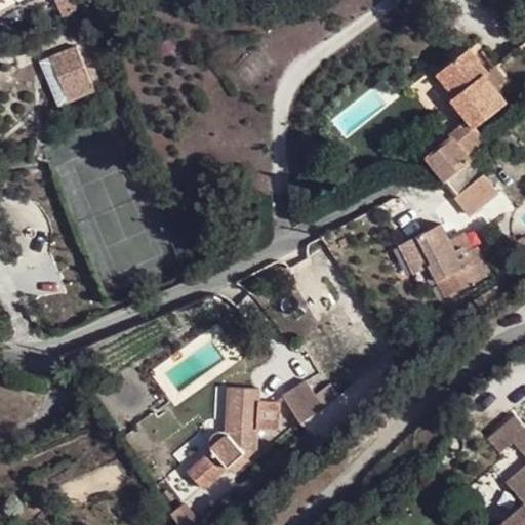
[(524,42),(499,63),(520,90),(524,86),(524,42)]
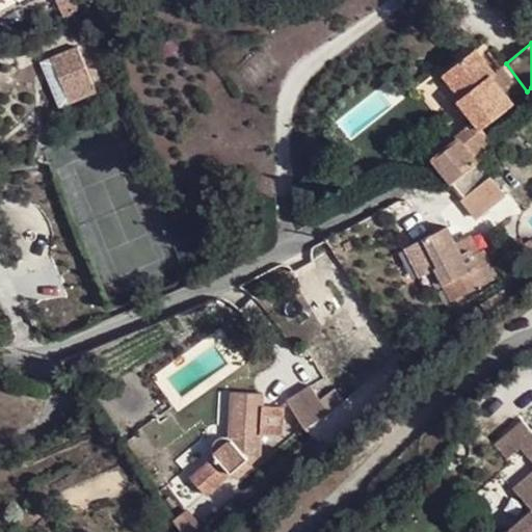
[(480,161),(487,156),(497,147),(483,127),(515,103),(491,73),(495,71),(477,48),(444,73),(461,97),(459,98),(475,120),(456,135),(458,138),(434,158),(452,183),(470,169),(480,161)]
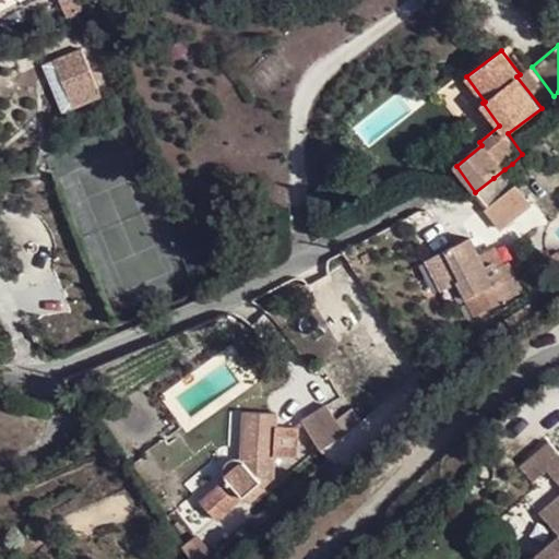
[(58,73),(64,86),(91,76),(84,62),(58,73)]
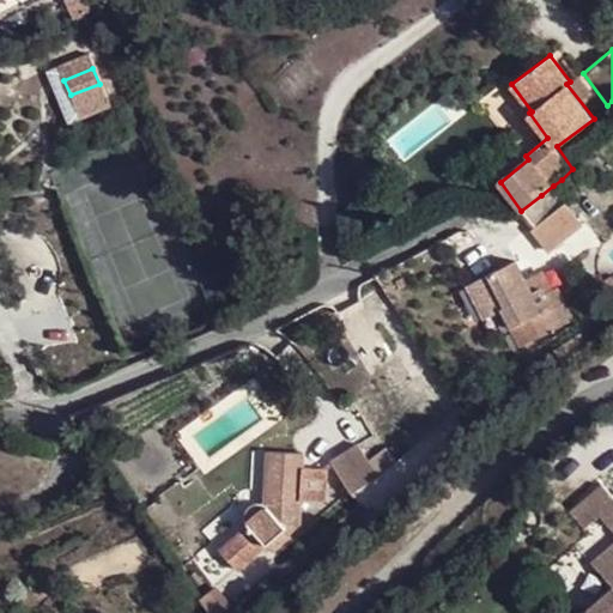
[(566,202),(553,186),(541,195),(553,211),(566,202)]
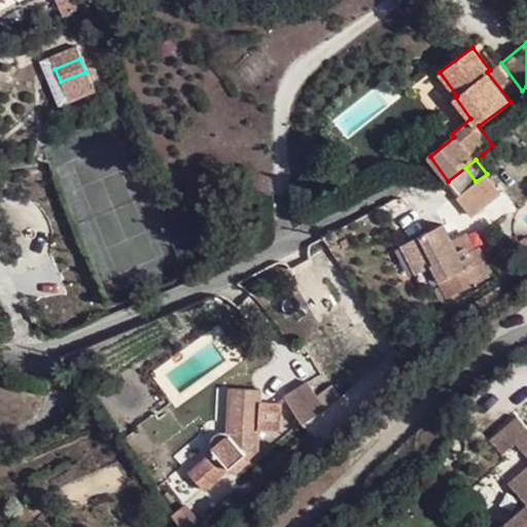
[(465,168),(448,181),(459,196),(456,199),(472,217),(502,194),(487,174),(476,181),(465,168)]
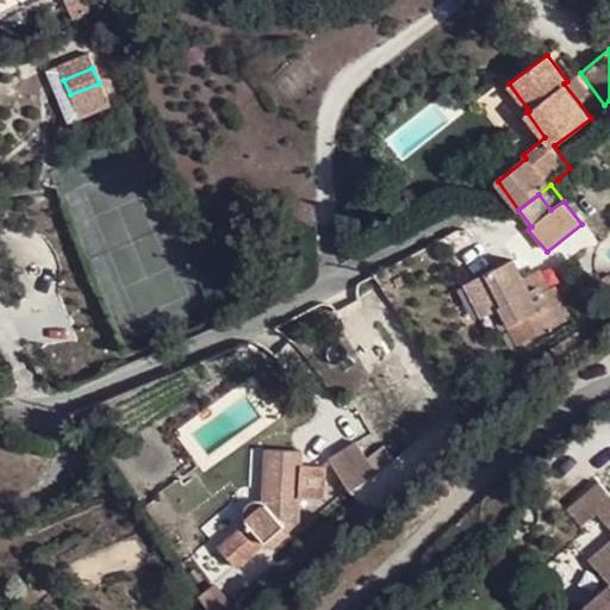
[(514,259),(466,285),(481,316),(499,309),(518,344),(549,330),(540,312),(562,299),(555,287),(541,293),(539,286),(531,290),(526,280),(514,259)]
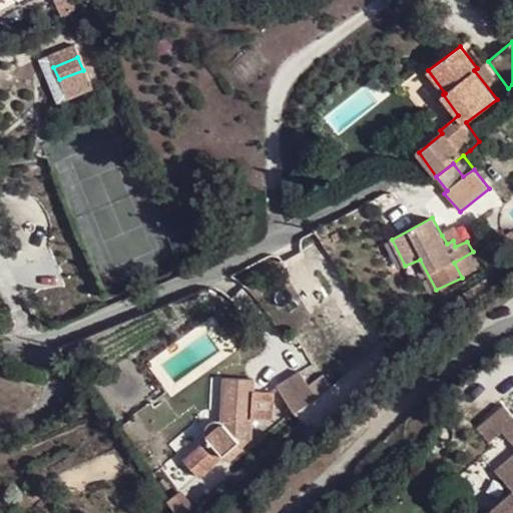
[(464,221),(472,236),(481,229),(475,217),(464,221)]
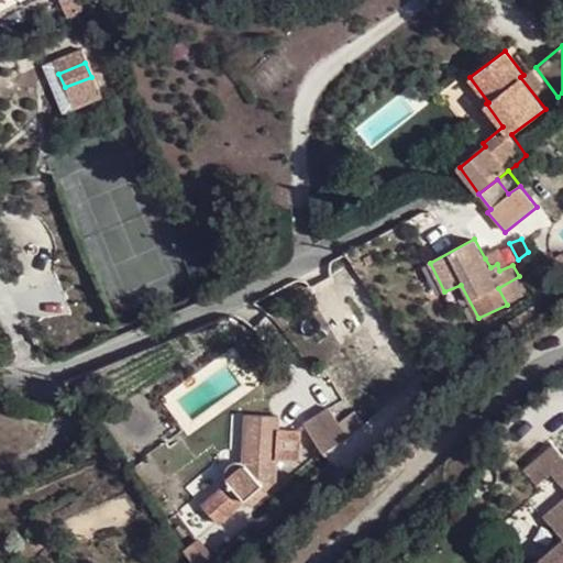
[(493,255),(485,258),(490,267),(497,264),(493,255)]
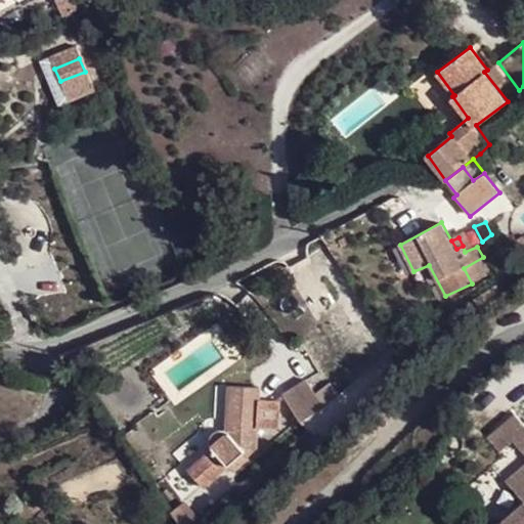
[(413,271),(400,245),(394,248),(408,274),(413,271)]
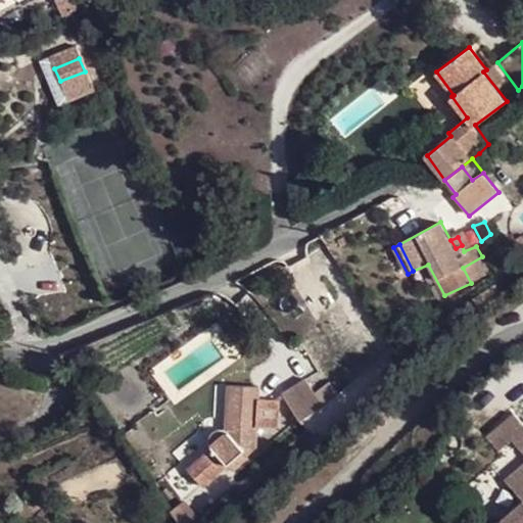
[(482,256),(463,268),(471,283),(490,272),(482,256)]
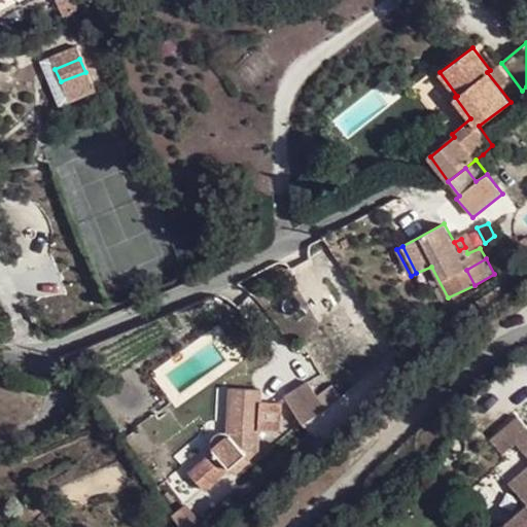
[(396,382),(412,370),(407,364),(402,369),(402,373),(393,379),(396,382)]
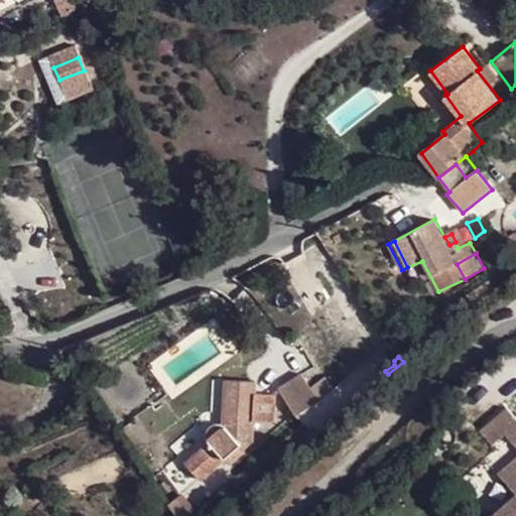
[(301,374),(278,389),(302,425),(326,409),(301,374)]
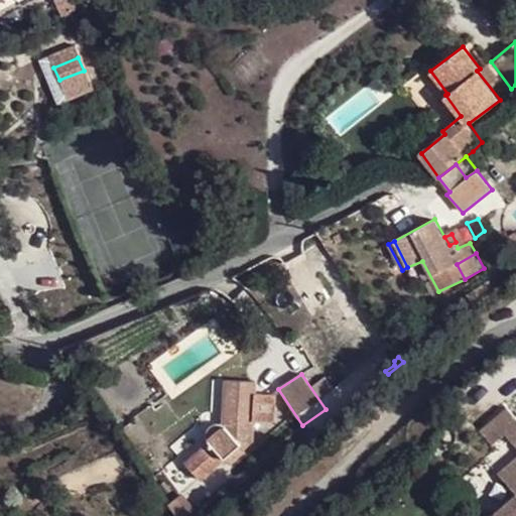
[(210,441),(184,464),(201,480),(226,461),(240,446),(245,453),(249,448),(251,420),(272,421),(274,398),(252,396),(253,382),(226,380),(224,424),(221,423),(216,423),(212,424),(210,426),(207,430),(207,432),(207,435),(208,438),(210,441)]
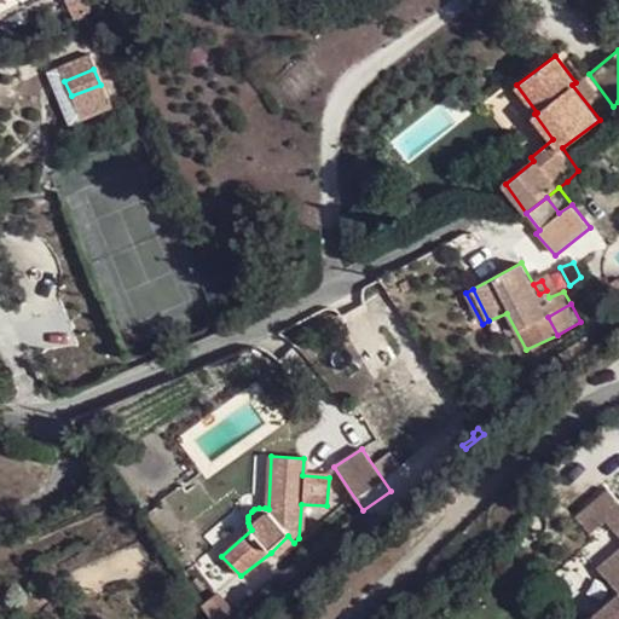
[(614,530),(618,525),(618,502),(608,490),(578,516),(591,533),(606,521),(614,530)]
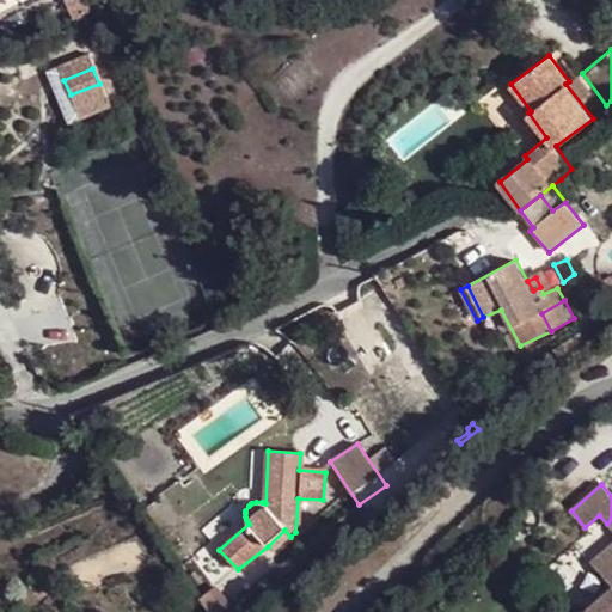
[(285,530),(268,546),(274,552),(291,537),(285,530)]
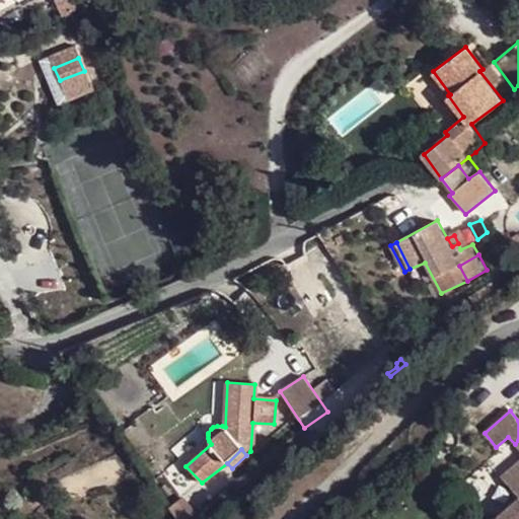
[(518,518),(518,461),(501,476),(517,496),(518,498),(518,518)]
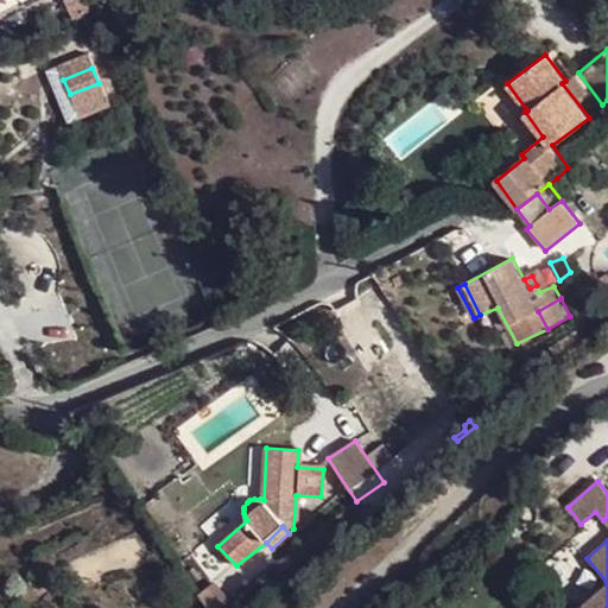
[(245,597),(251,603),(268,588),(263,581),(245,597)]
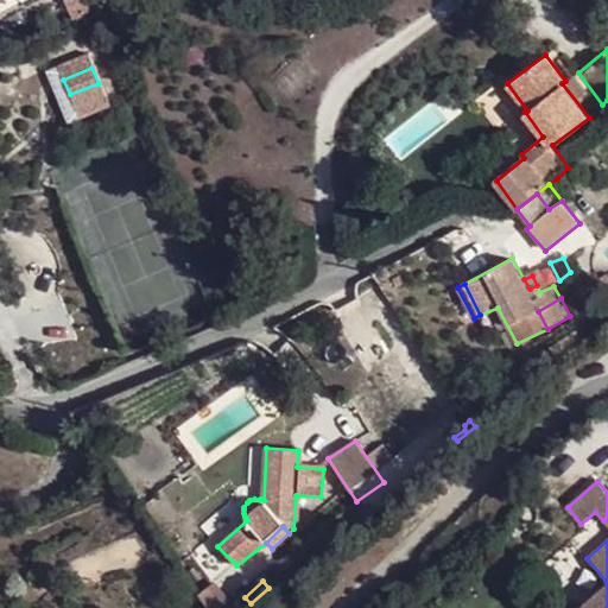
[(591,595),(601,607),(607,607),(607,583),(606,581),(591,595)]
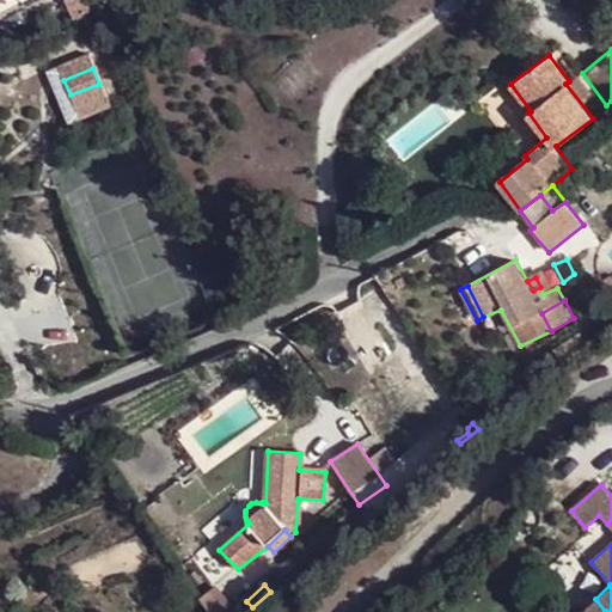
[(216,586),(200,599),(208,611),(228,611),(234,607),(216,586)]
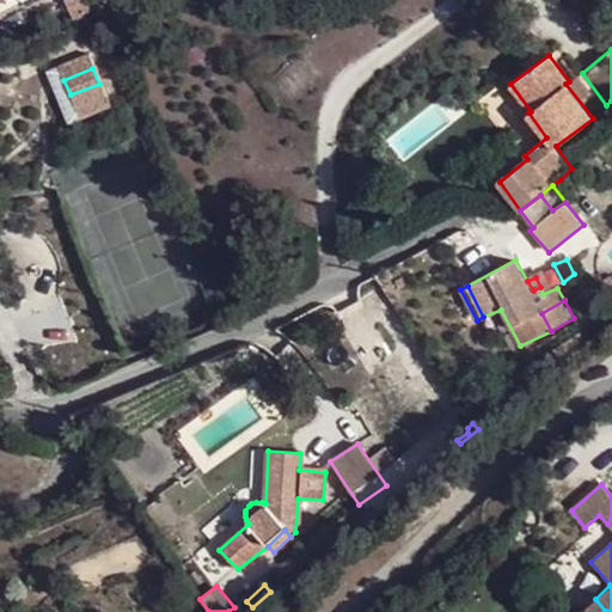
[(252,607),(256,611),(263,611),(277,600),(270,592),(252,607)]
